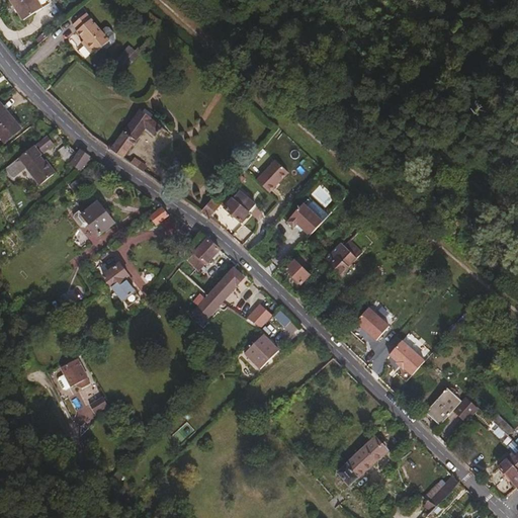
[(52,2),(50,0),(9,0),(22,20),(52,2)]
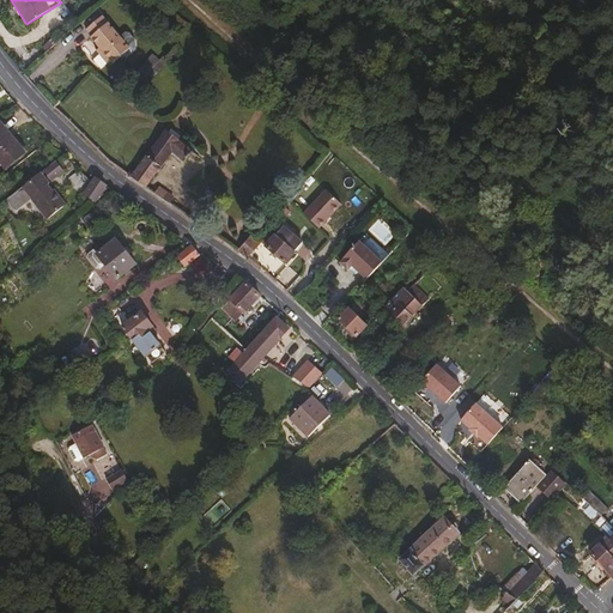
[(120,37),(102,16),(86,29),(92,35),(91,36),(98,46),(102,50),(99,53),(107,62),(110,60),(113,62),(127,50),(129,48),(120,37)]
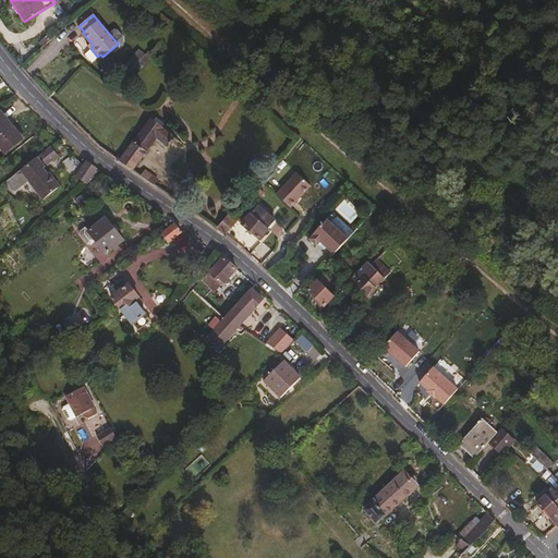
[(123,45),(123,36),(118,29),(114,29),(109,34),(118,44),(116,46),(119,48),(123,45)]
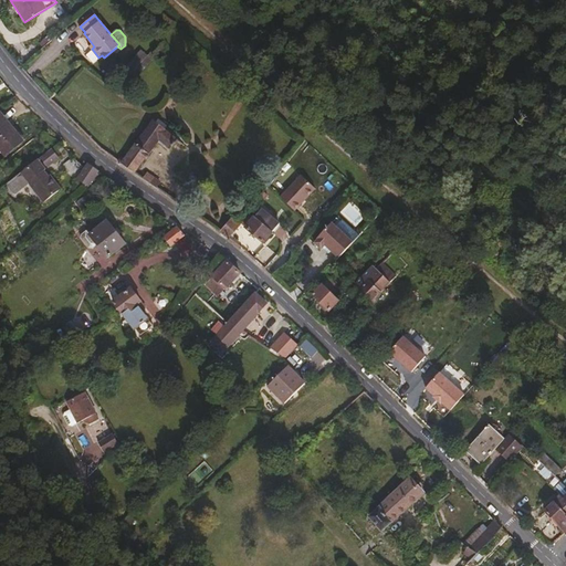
[(138,74),(153,60),(142,49),(127,63),(138,74)]
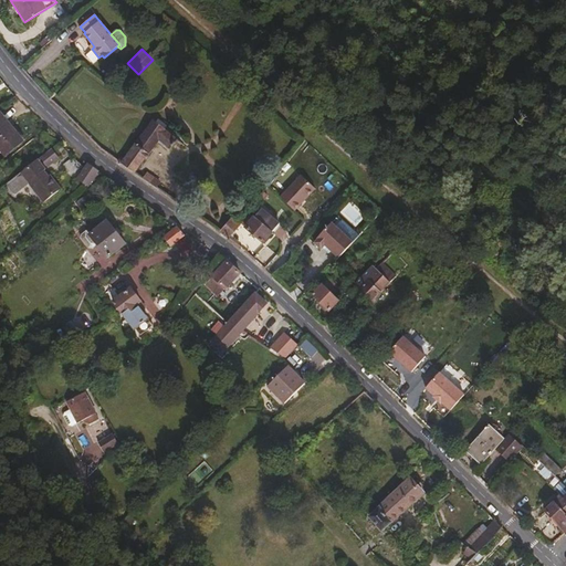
[(23,143),(0,116),(0,149),(7,157),(23,143)]
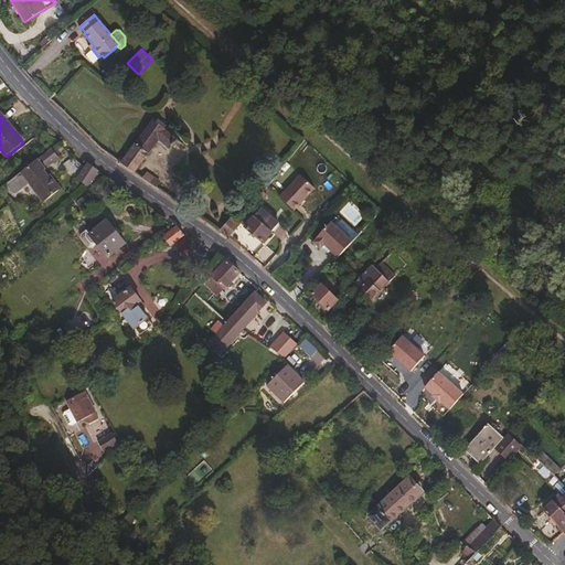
[(131,171),(156,141),(157,139),(167,147),(168,147),(169,147),(170,148),(173,144),(177,146),(180,144),(161,129),(166,125),(157,118),(153,123),(151,120),(121,160),(118,158),(116,160),(131,171)]
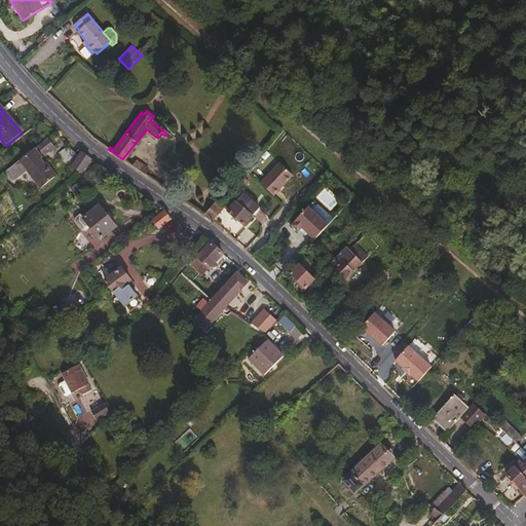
[(155,137),(146,129),(145,132),(154,139),(155,138),(155,137)]
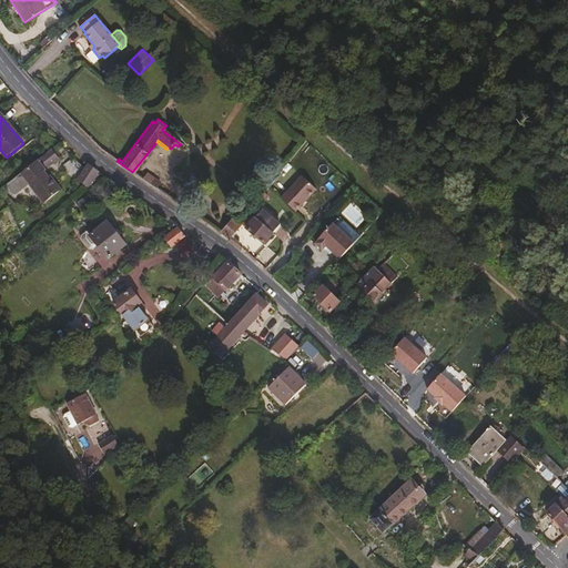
[(42,163),(53,154),(50,150),(39,159),(42,163)]
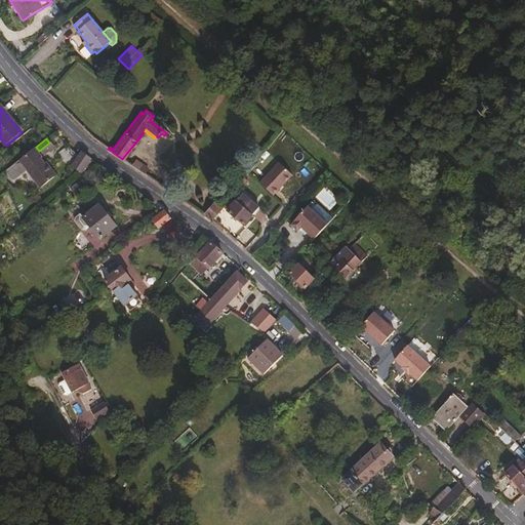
[(249,152),(256,145),(252,140),(245,148),(249,152)]
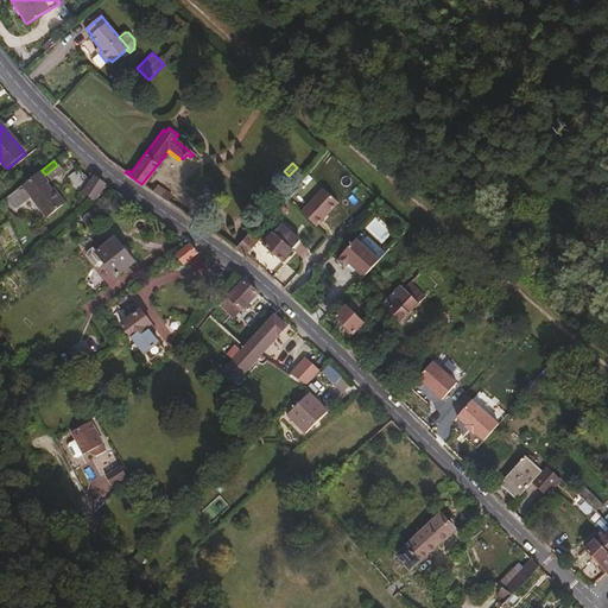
[(49,179),(61,170),(57,165),(45,175),(49,179)]
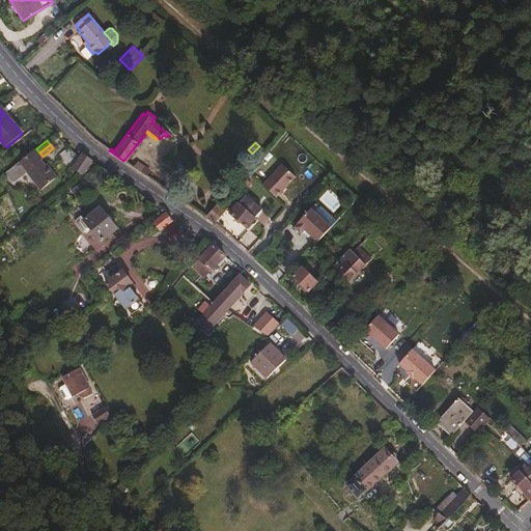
[(82,174),(90,161),(81,154),(78,159),(66,147),(57,158),(71,170),(73,168),(82,174)]
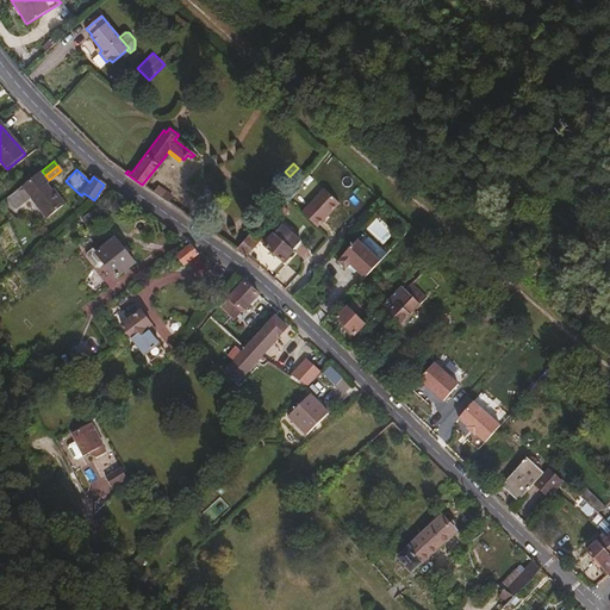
[(56,193),(39,172),(4,199),(13,211),(30,197),(47,218),(62,206),(54,195),(56,193)]
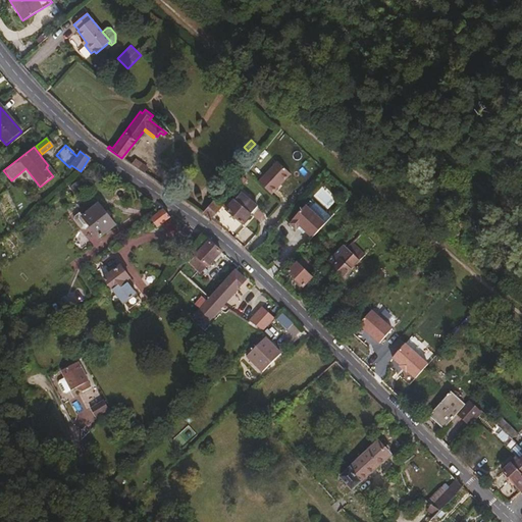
[(139,164),(134,160),(131,164),(136,168),(139,164)]
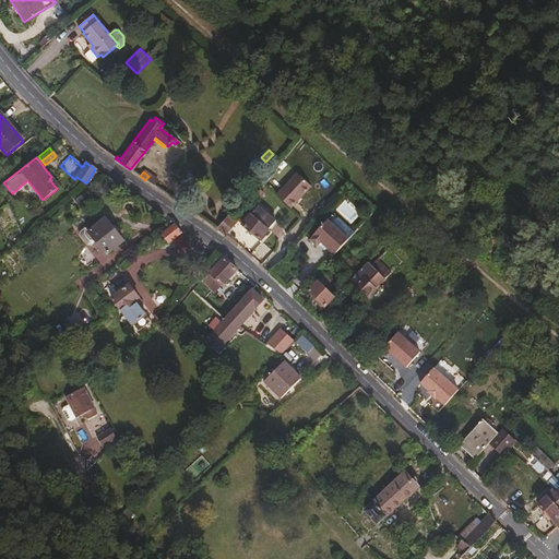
[(159,183),(149,176),(145,180),(156,188),(159,183)]
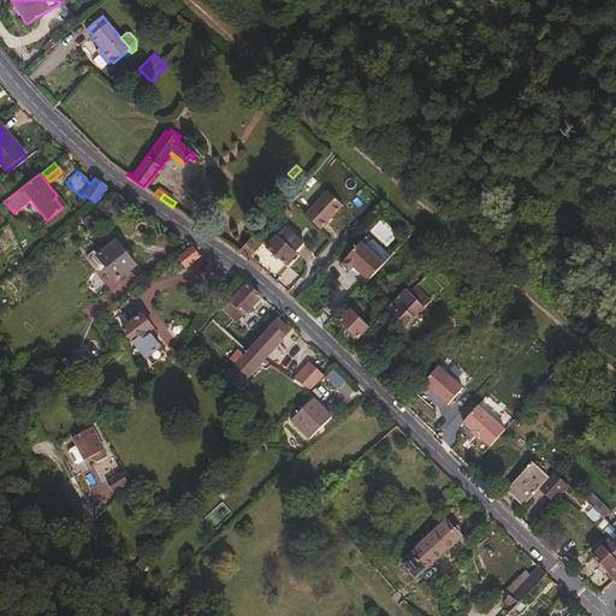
[(65,206),(57,195),(54,197),(63,208),(65,206)]
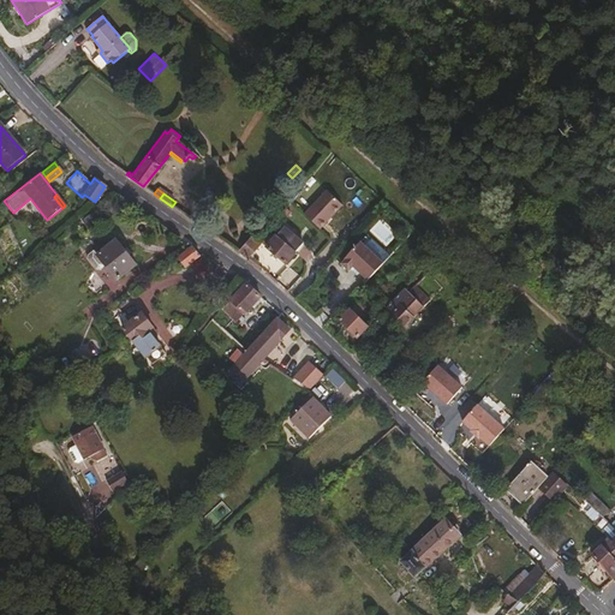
[(285,264),(303,242),(285,227),(276,236),(266,246),(285,264)]
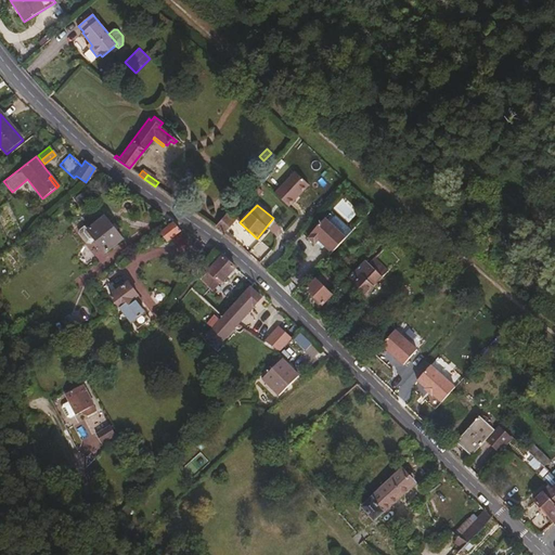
[(222,233),(234,219),(227,213),(215,227),(222,233)]
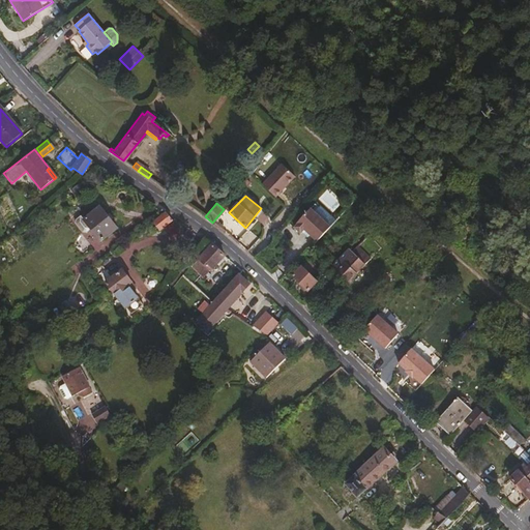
[(116,229),(99,207),(82,221),(99,242),(116,229)]
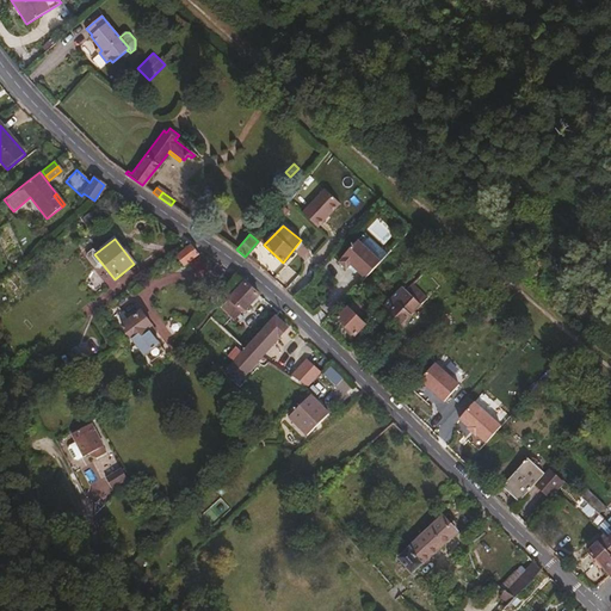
[(352,265),(368,250),(357,239),(341,254),(343,255),(338,260),(346,267),(351,264),(352,265)]
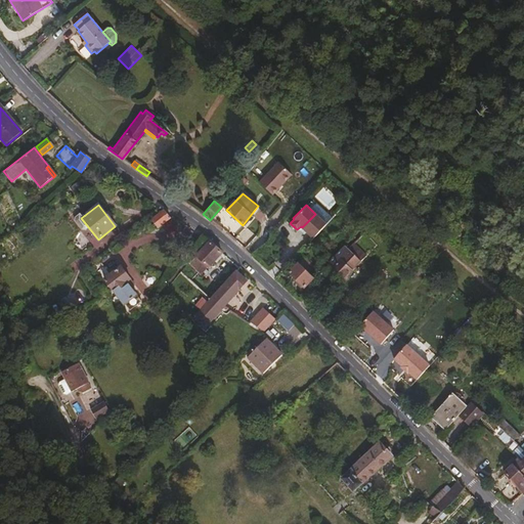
[(157,229),(170,219),(163,211),(150,221),(157,229)]
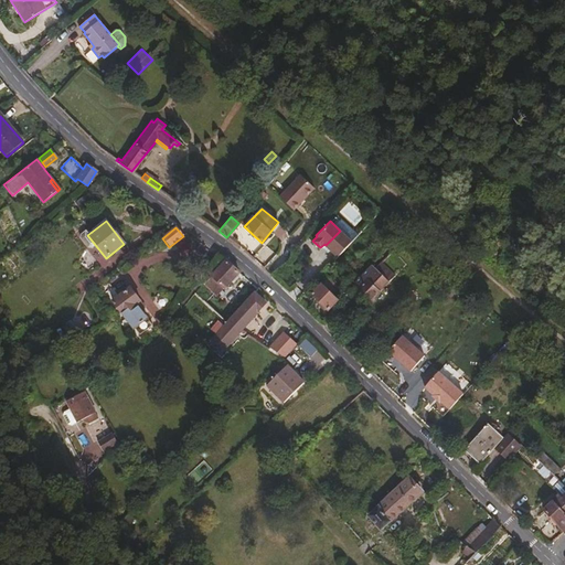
[(337,256),(351,241),(340,231),(326,245),(337,256)]
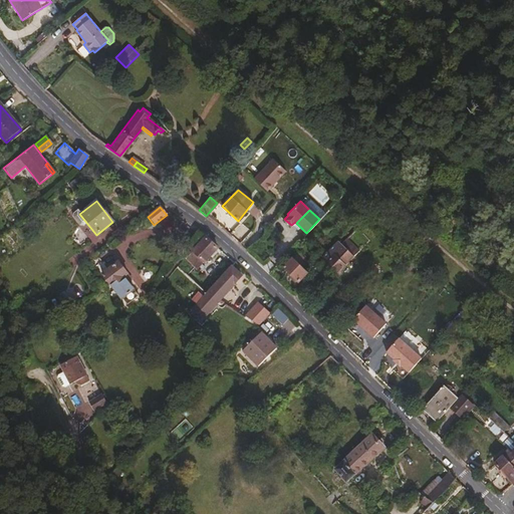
[(203,262),(216,247),(205,237),(192,251),(203,262)]
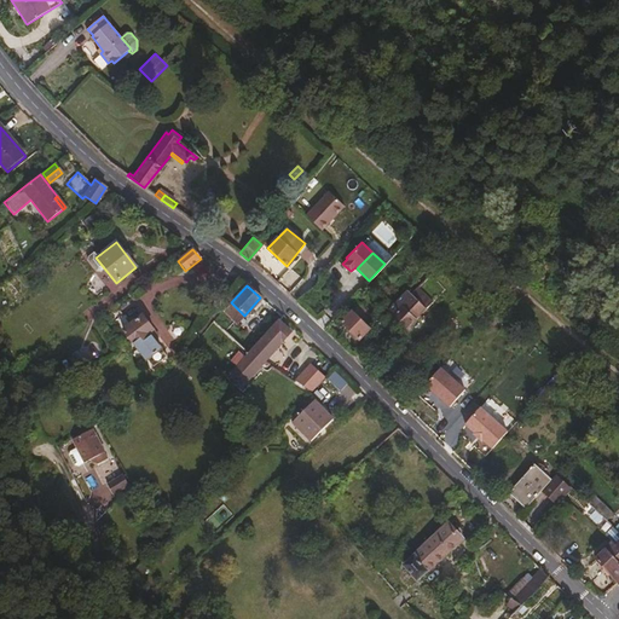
[(432,302),(416,287),(410,293),(426,308),(432,302)]
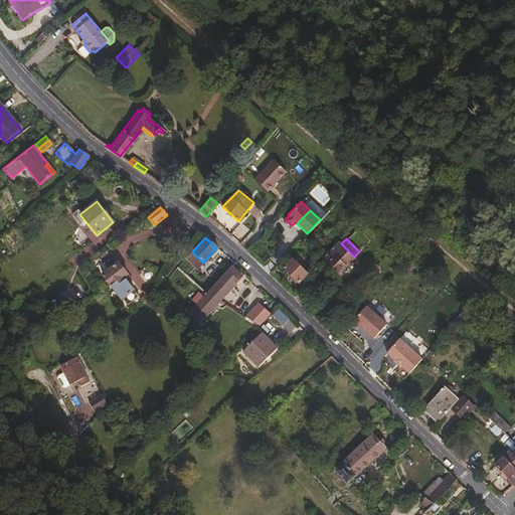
[(348,263),(354,256),(341,243),(338,239),(318,260),(336,276),(348,263)]
